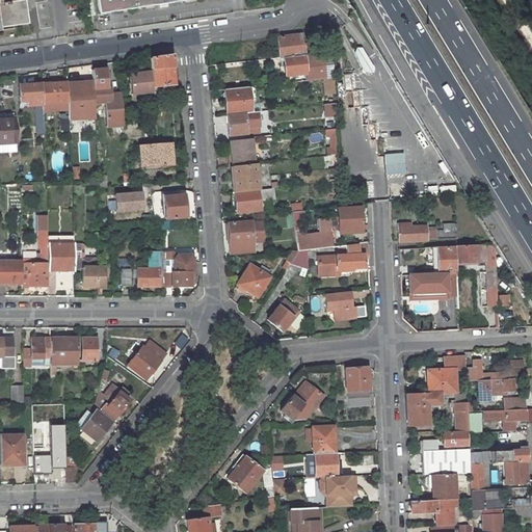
[(25,1),(19,1),(18,0),(0,0),(0,26),(28,23),(25,1)]
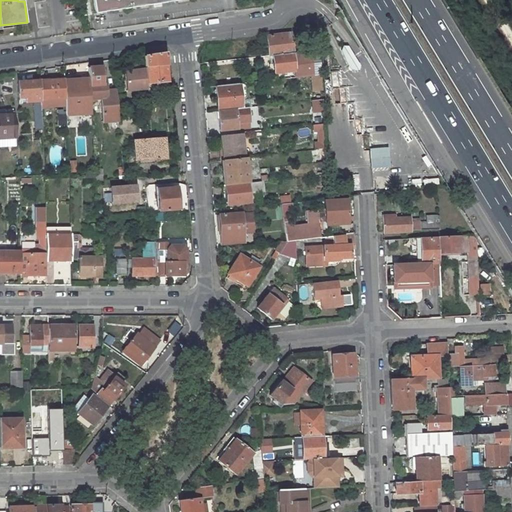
[(88,0),(80,0),(83,16),(91,14),(88,0)]
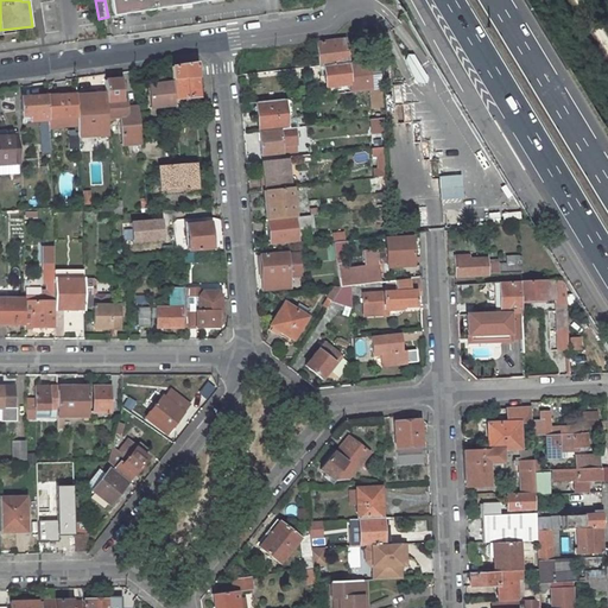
[(111,0),(114,17),(219,0),(111,0)]
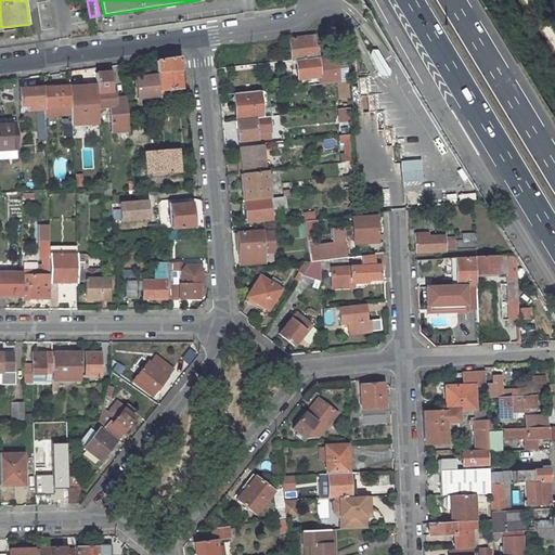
[(315,36),(289,39),(292,61),(296,61),(318,57),(315,36)]
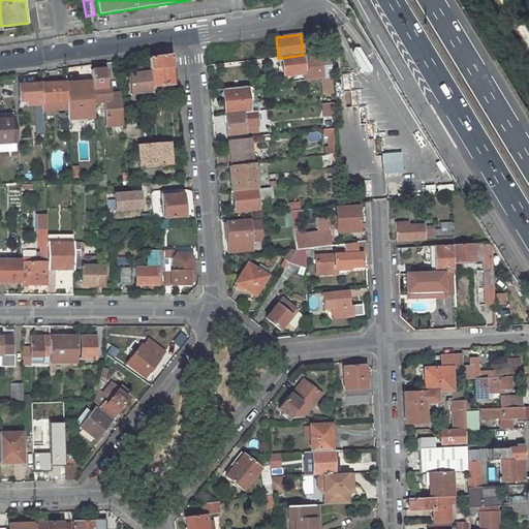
[(359,48),(352,52),(364,70),(367,71),(370,69),(371,66),(359,48)]
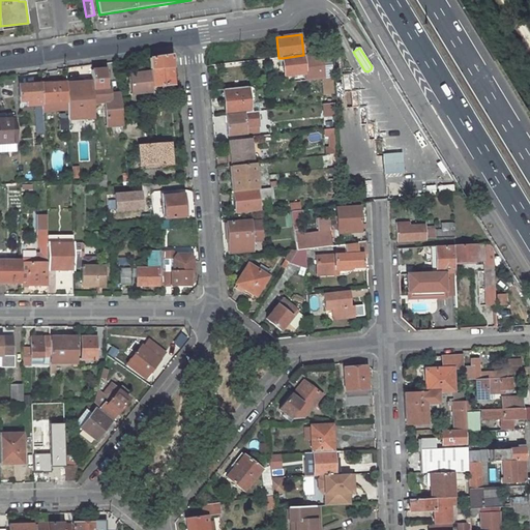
[(171,55),(149,58),(150,68),(152,95),(156,94),(156,88),(173,87),(173,84),(174,84),(174,83),(175,83),(174,77),(173,78),(171,55)]
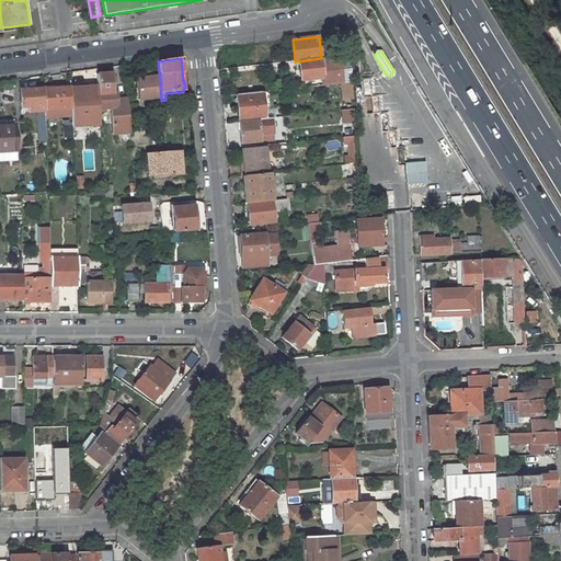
[(299,61),(302,80),(323,78),(321,58),(299,61)]
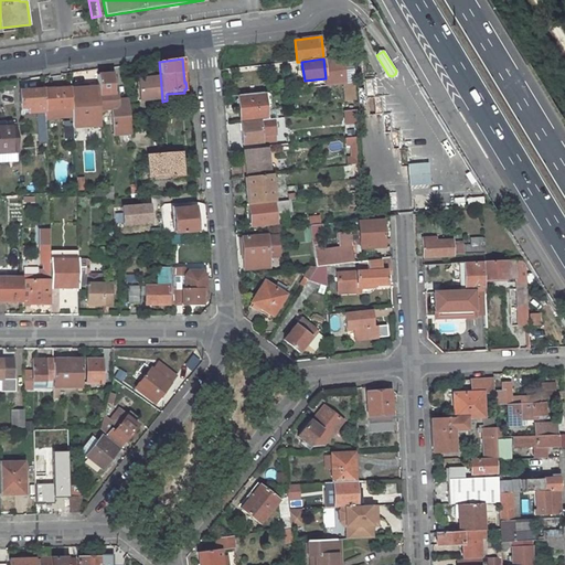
[(112,74),(97,75),(98,88),(99,109),(112,109),(114,135),(131,134),(128,100),(117,102),(117,94),(114,95),(112,74)]
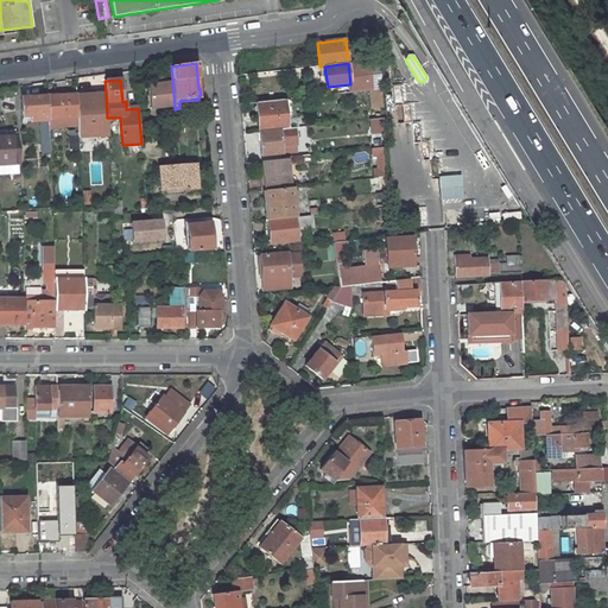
[(147,84),(151,108),(173,106),(171,82),(147,84)]
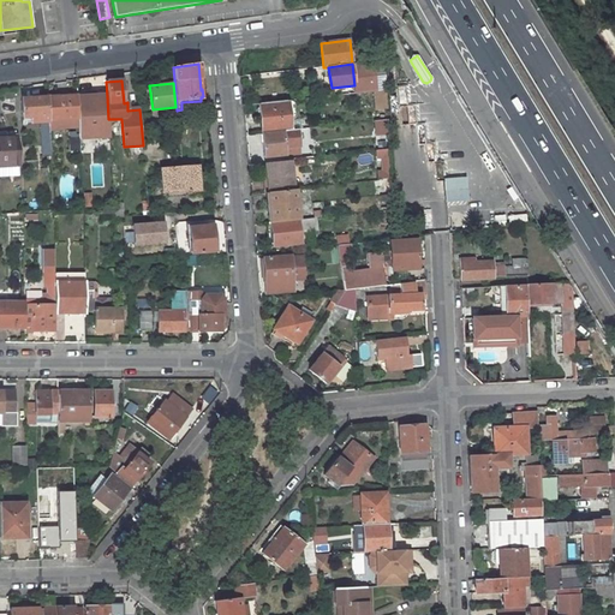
[(48,97),(49,120),(78,118),(77,97),(77,96),(48,97)]
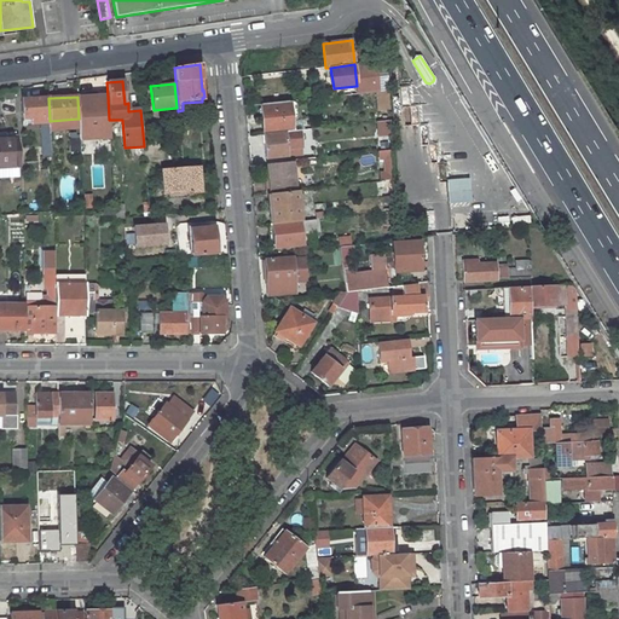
[(108,97),(77,98),(79,119),(80,137),(110,136),(109,120),(108,97)]
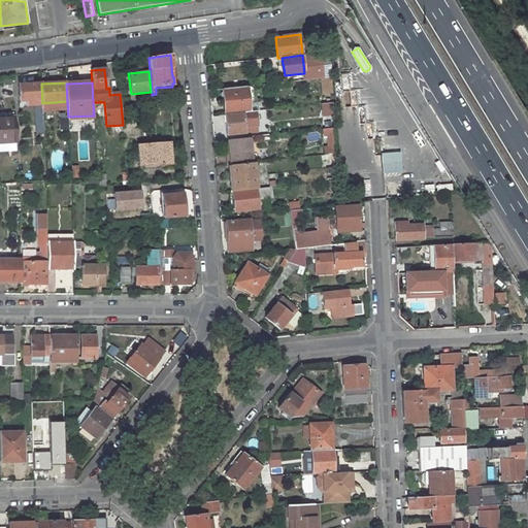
[(41,84),(19,86),(20,101),(27,100),(31,100),(31,105),(34,105),(38,105),(42,104),(42,103),(41,84)]
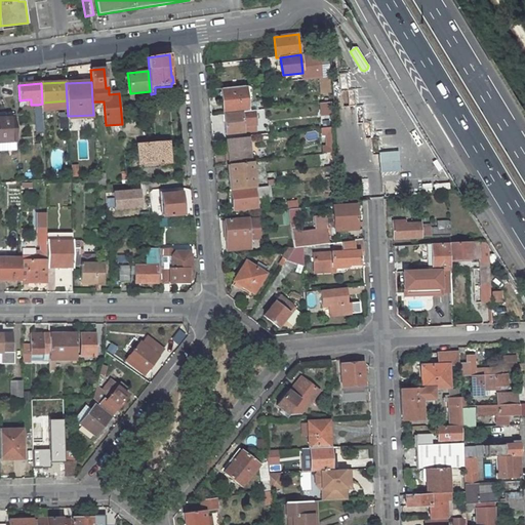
[(244,85),(221,88),(224,113),(246,111),(244,85)]
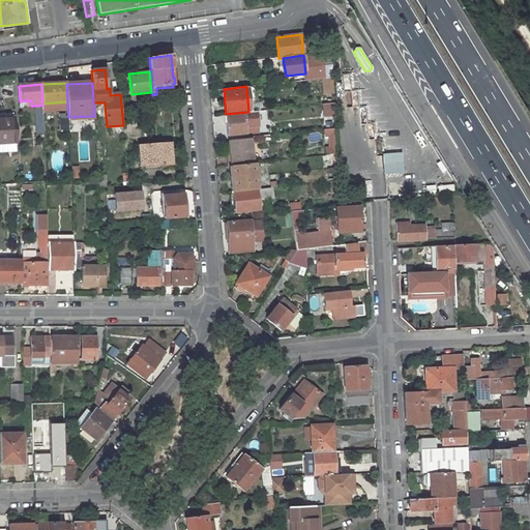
[(333,117),(333,104),(322,104),(323,118),(333,117)]
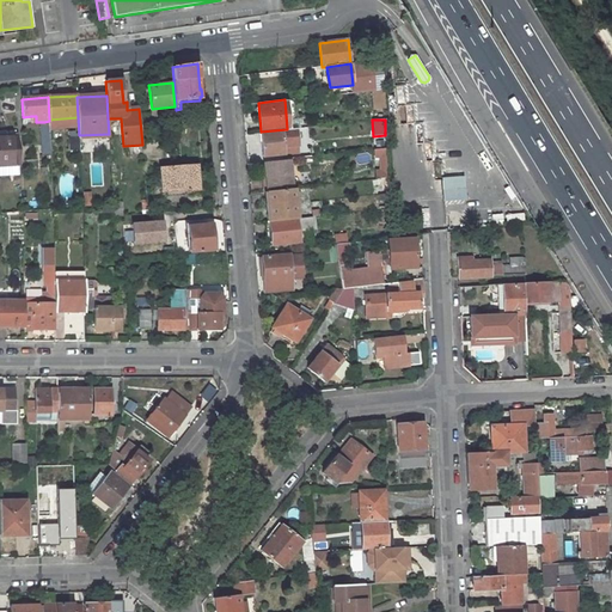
[(41,127),(42,146),(43,146),(50,145),(49,126),(44,127),(41,127)]
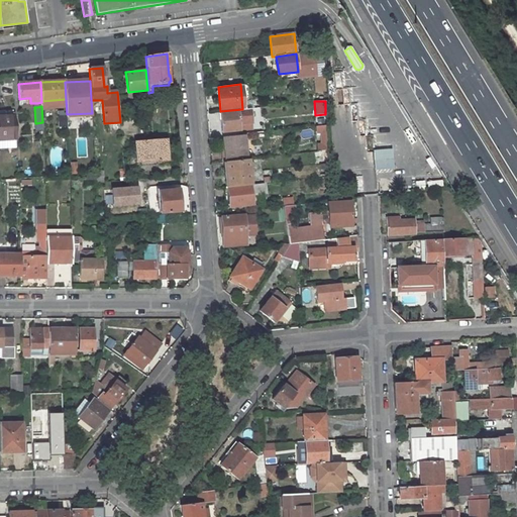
[(220,111),(222,131),(239,130),(239,129),(239,124),(251,123),(249,108),(242,109),(220,111)]
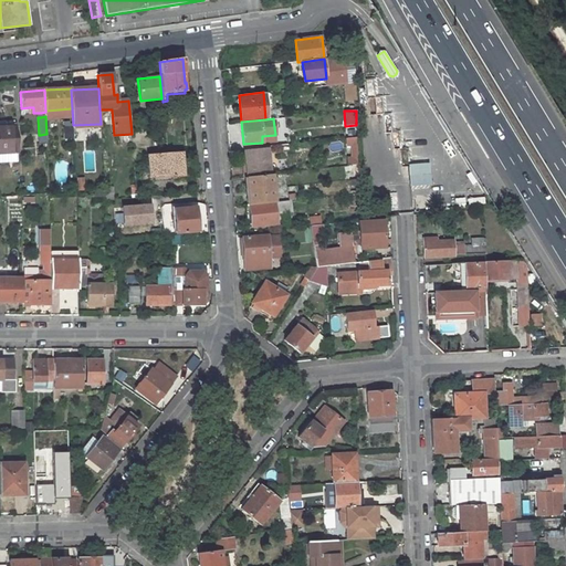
[(0,152),(16,152),(17,152),(16,126),(0,127),(0,152)]
